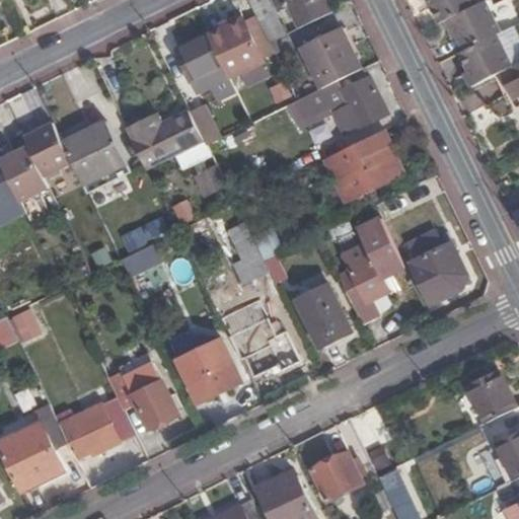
[(268,0),(247,0),(256,18),(273,10),(268,0)]
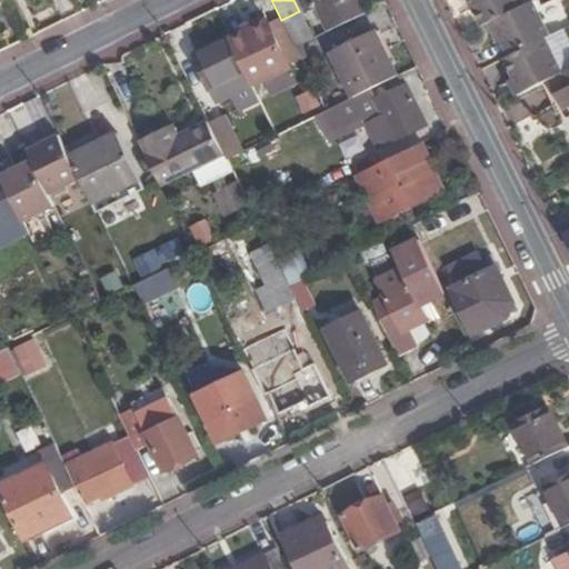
[(329,30),(362,13),(356,0),(299,0),(305,12),(317,6),(329,30)]
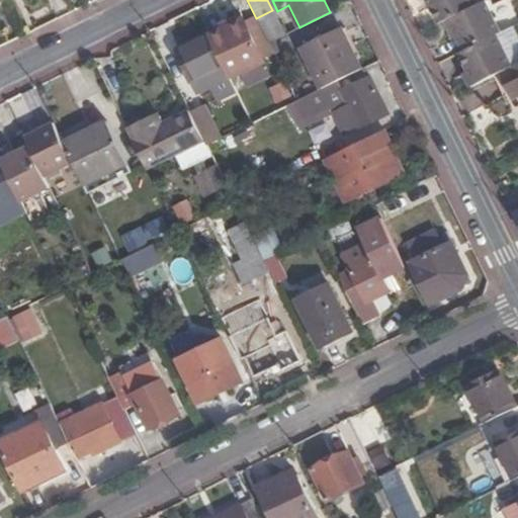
[(477,84),(501,72),(511,67),(517,63),(517,39),(511,26),(500,31),(484,0),(476,4),(473,0),(429,0),(440,22),(444,20),(449,17),(457,34),(464,50),(460,52),(469,70),(477,84)]
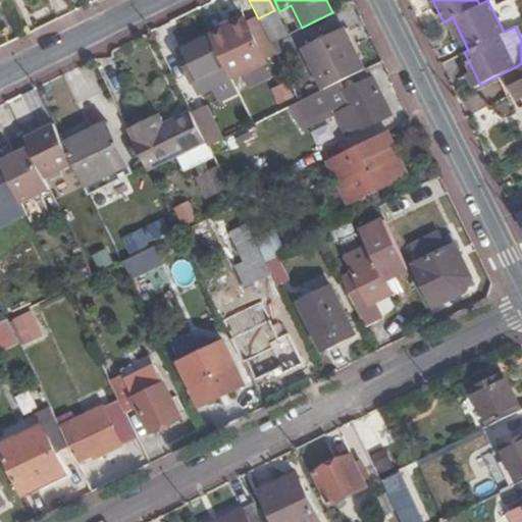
[(270,43),(286,35),(274,10),(258,18),(270,43)]
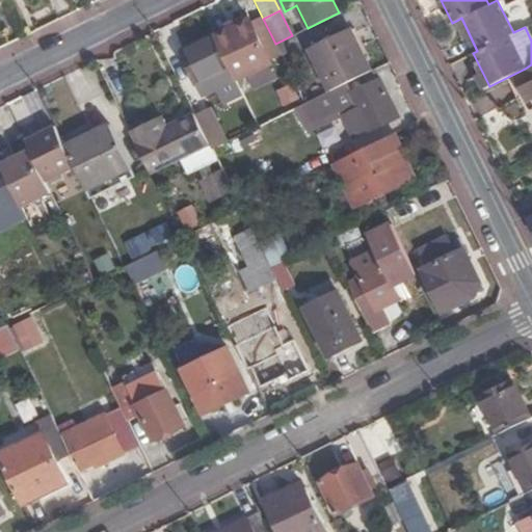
[(250,18),(214,34),(235,78),(246,72),(271,60),(250,18)]
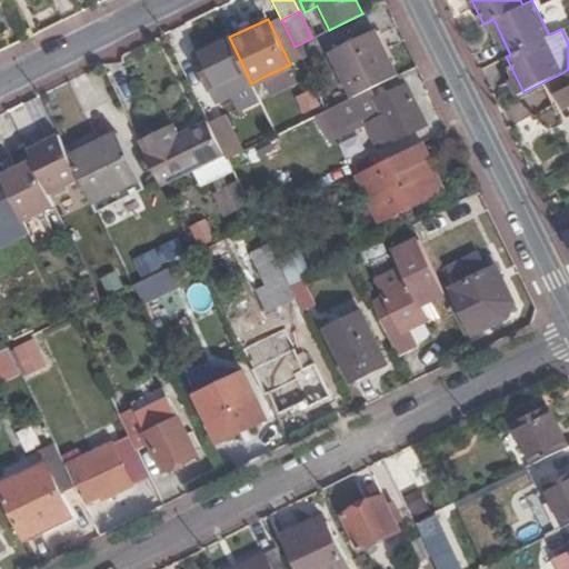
[(493,19),(488,22),(497,40),(502,38),(493,19)]
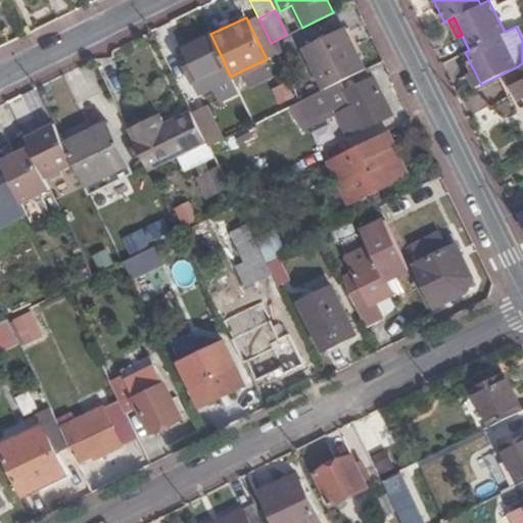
[(326,89),(342,81),(364,70),(343,29),(305,46),(326,89)]
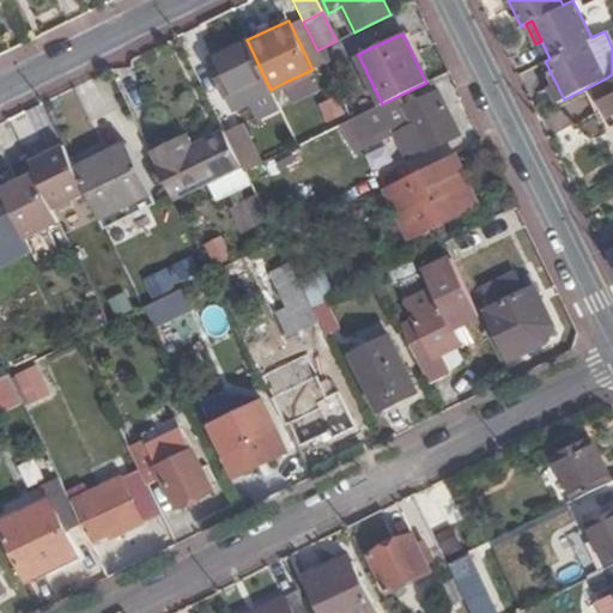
[(236,113),(273,95),(271,90),(247,40),(210,59),(236,113)]
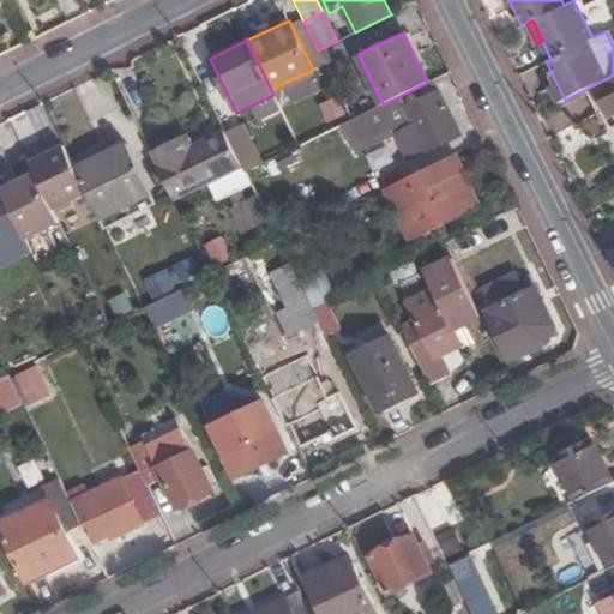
[(321,86),(313,70),(284,83),(293,100),(321,86)]
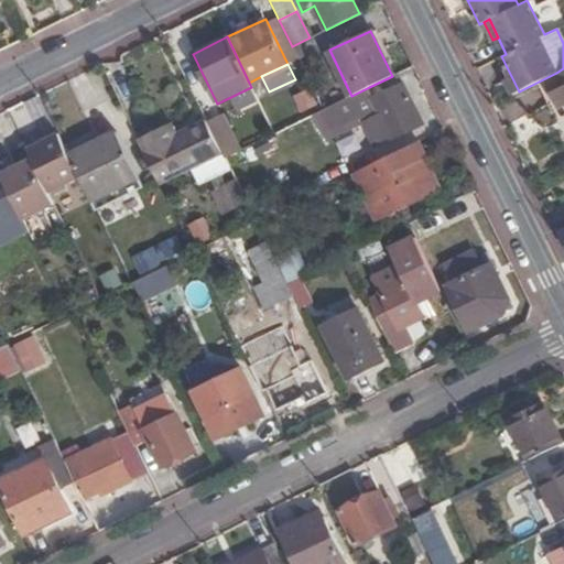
[(563,68),(556,73),(545,78),(559,106),(563,104),(563,68)]
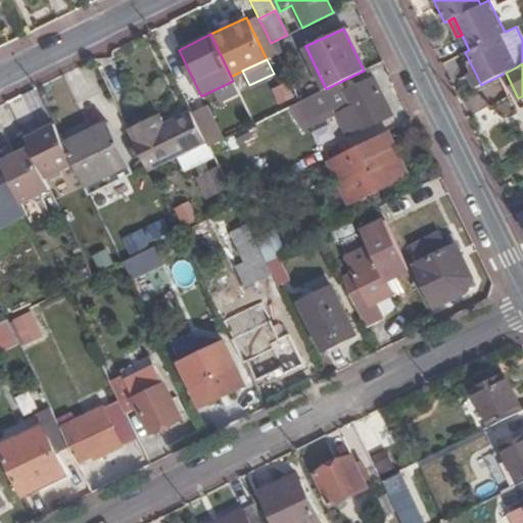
[(475,88),(481,85),(474,70),(468,73),(475,88)]
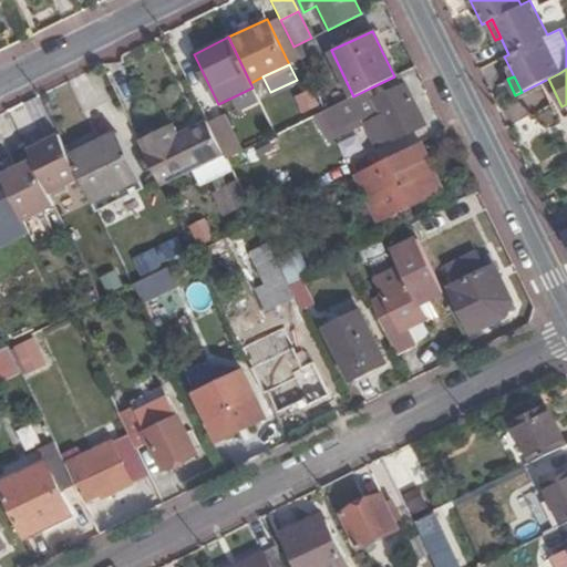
[(325,111),(321,113),(332,135),(382,112),(395,138),(425,124),(406,85),(377,100),(371,88),(353,96),(325,111)]
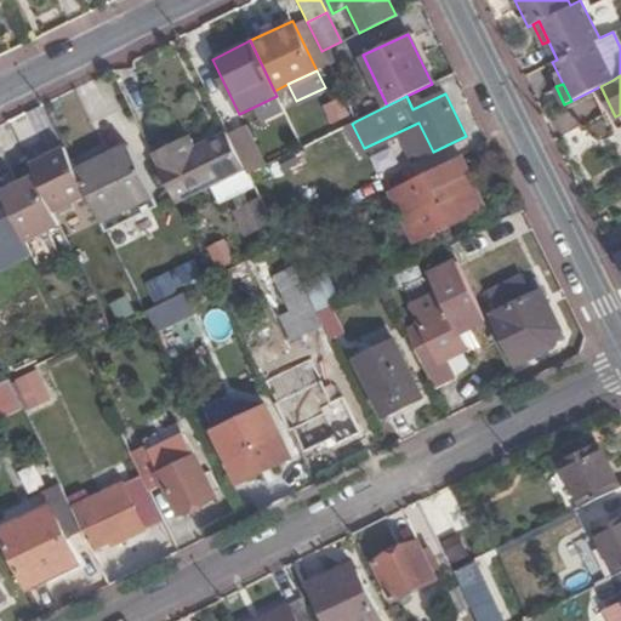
[(244,131),(231,137),(248,172),(249,175),(263,169),(244,131)]
